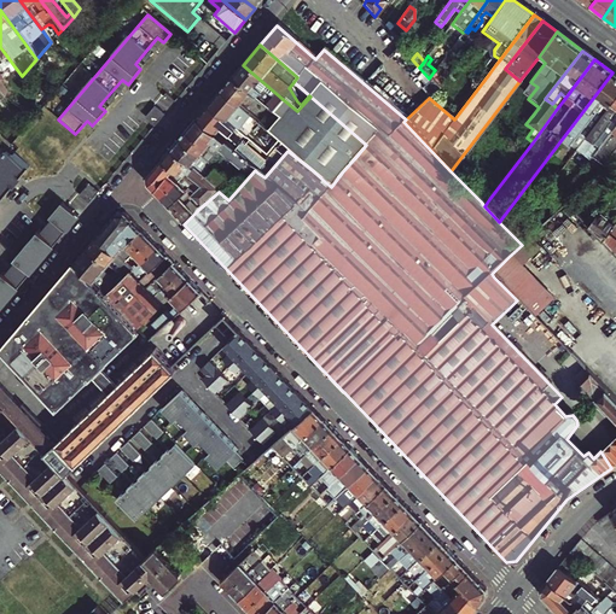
[(488,72),(489,74),(495,65),(490,60),(484,69),(488,71),(488,72)]
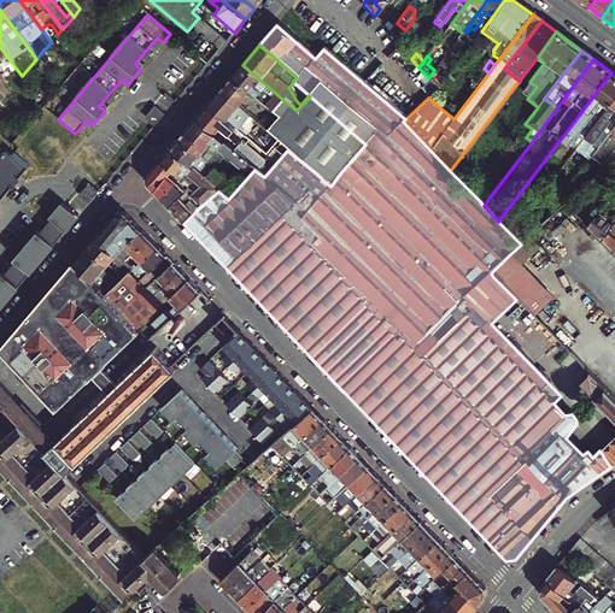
[(249,94),(271,113),(283,100),(242,65),(230,78),(249,94)]
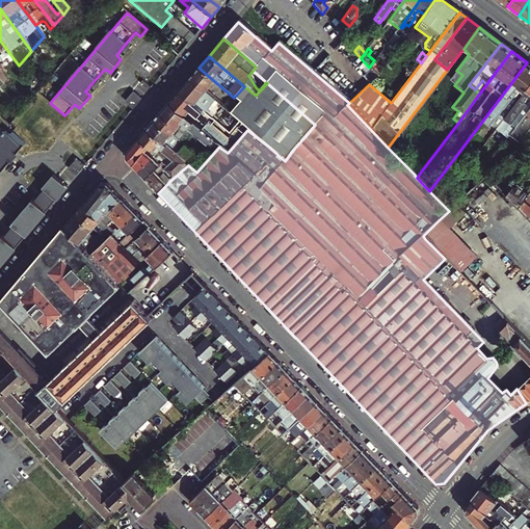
[(529,84),(529,65),(527,62),(501,97),(481,123),(488,128),(501,112),(506,116),(529,84)]
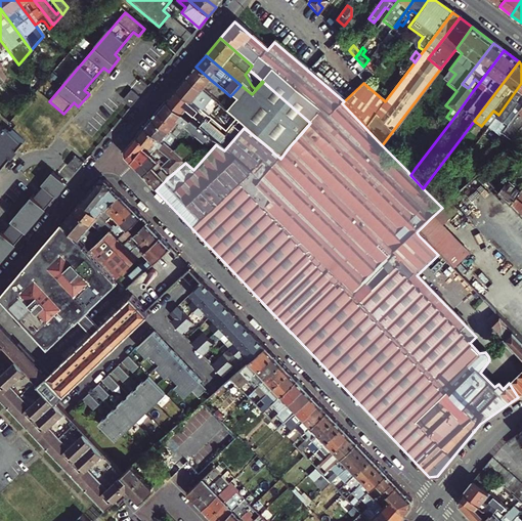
[(196,67),(190,73),(206,86),(211,80),(196,67)]
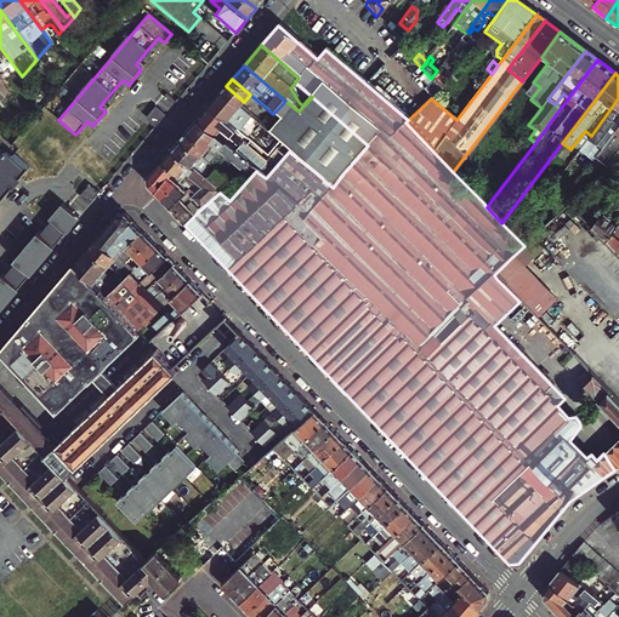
[(226,86),(220,93),(238,109),(244,102),(226,86)]
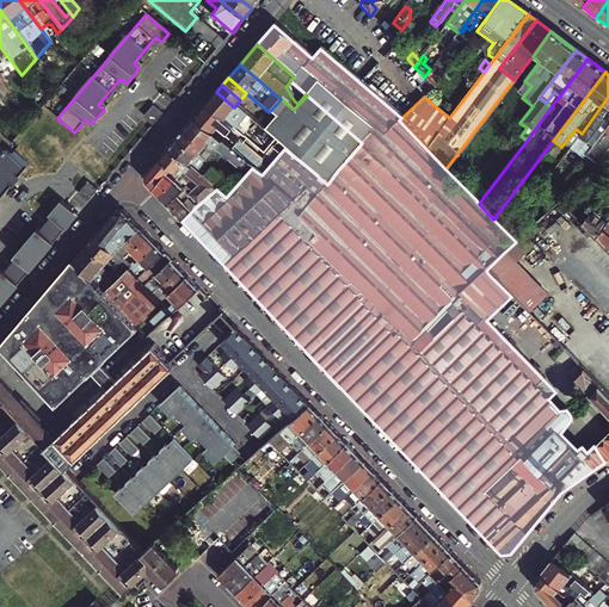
[(234,107),(216,92),(204,106),(233,130),(239,122),(250,130),(254,124),(234,107)]
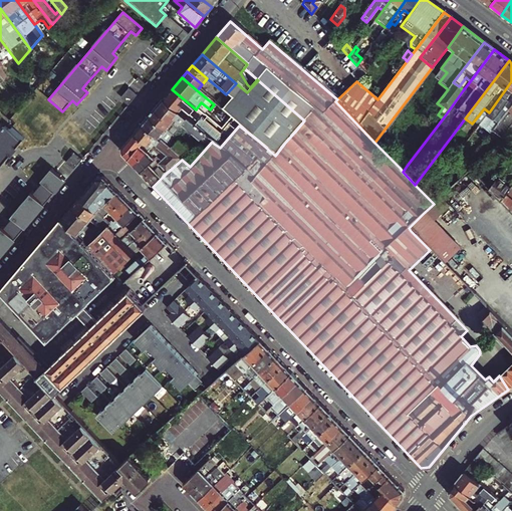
[(247,92),(294,133),(304,120),(258,80),(247,92)]
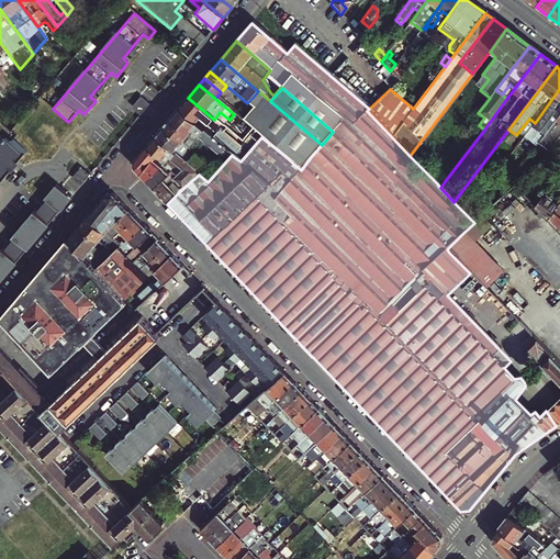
[(544,135),(556,121),(559,114),(559,89),(535,123),(521,141),(526,145),(538,131),(544,135)]
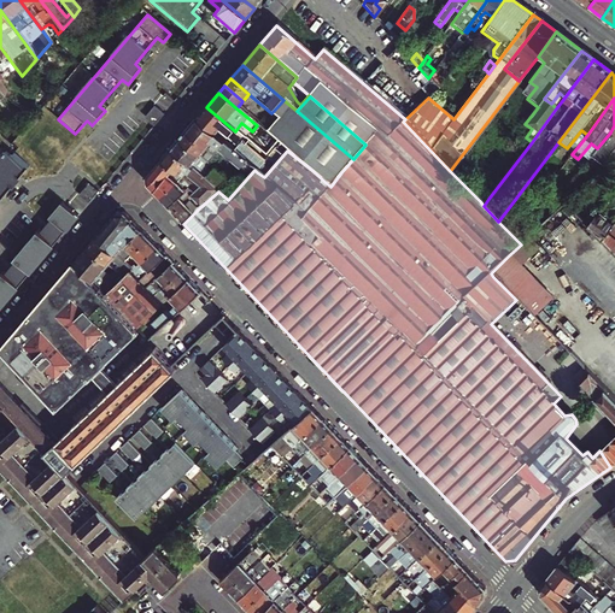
[(353,159),(297,111),(283,100),(271,113),(277,118),(308,143),(341,172),(353,159)]
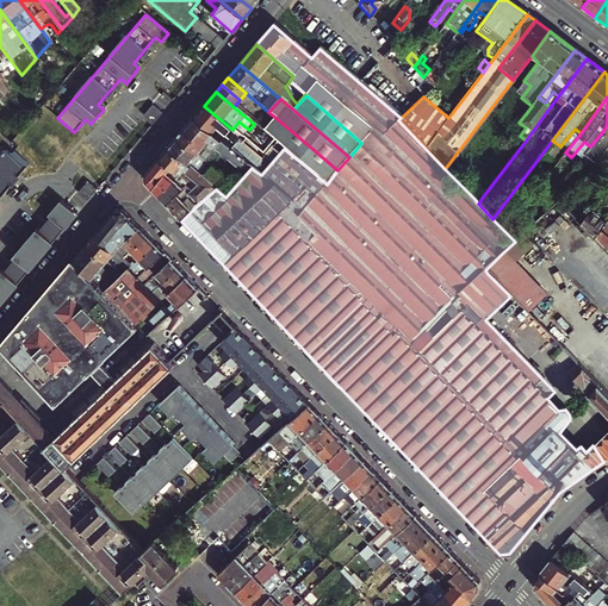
[(242,138),(233,130),(204,106),(193,119),(212,135),(215,131),(221,137),(223,133),(236,144),(240,141),(242,138)]
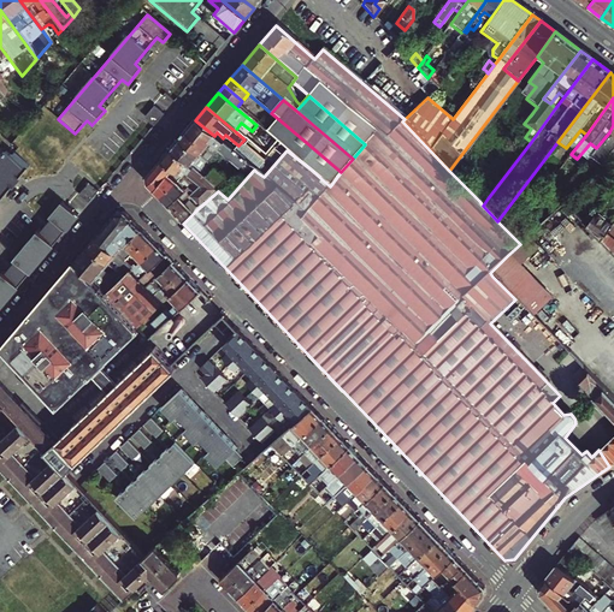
[(266,132),(279,144),(287,150),(310,168),(330,186),(341,172),(307,143),(277,118),(271,125),(266,132)]
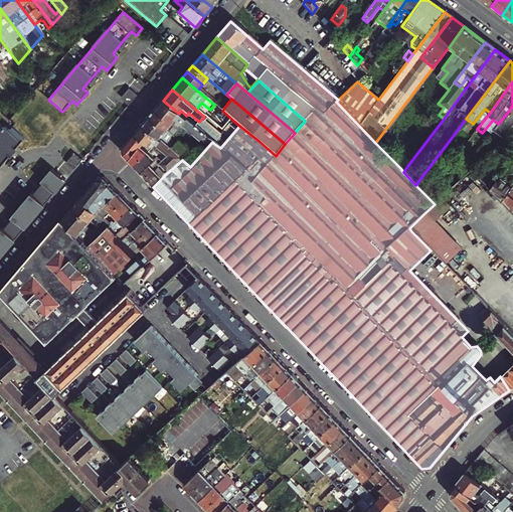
[(179,114),(163,101),(149,117),(165,130),(174,138),(183,127),(197,139),(188,149),(177,140),(174,143),(169,149),(182,160),(190,167),(212,142),(195,127),(179,114)]
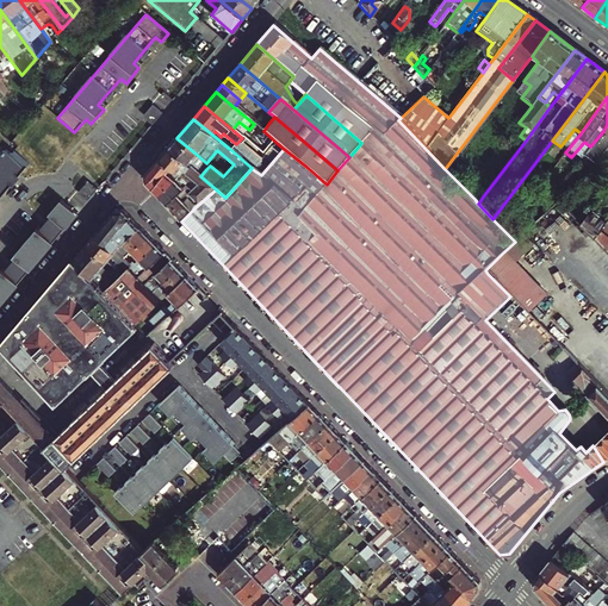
[(607,124),(603,131),(606,133),(594,149),(601,155),(607,145),(607,124)]
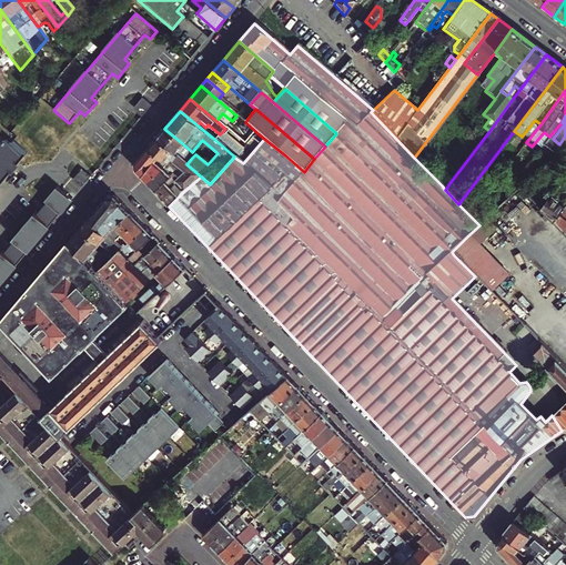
[(178,147),(182,143),(164,129),(157,138),(187,164),(192,158),(181,148),(180,150),(178,147)]
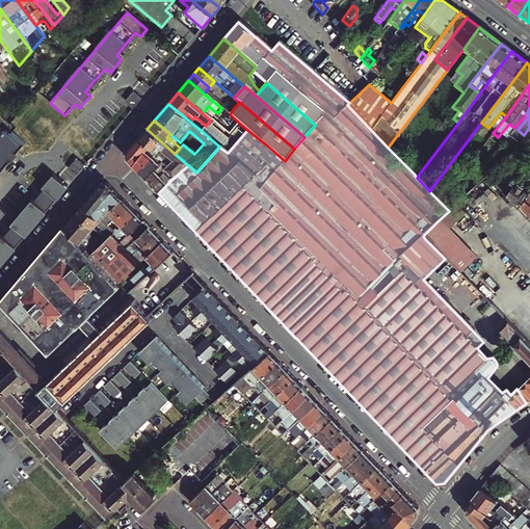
[(247,130),(241,125),(227,143),(221,149),(228,153),(247,130)]
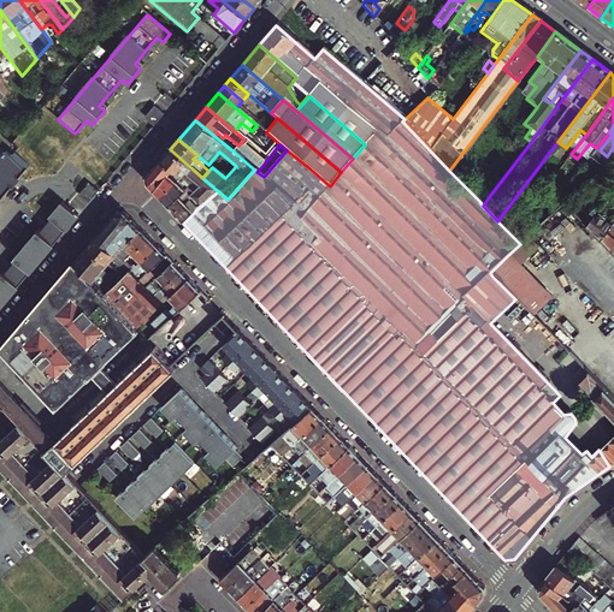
[(238,146),(234,152),(254,170),(257,172),(263,166),(259,162),(238,146)]
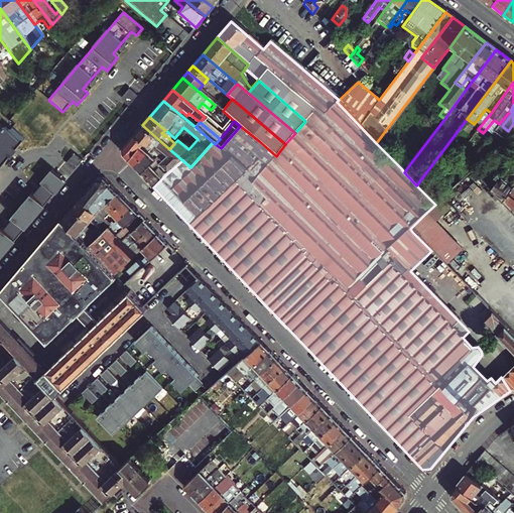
[(159,161),(156,159),(153,162),(140,174),(144,178),(153,170),(155,171),(160,166),(167,173),(182,160),(169,149),(142,125),(134,134),(151,149),(153,150),(156,147),(166,155),(159,161)]
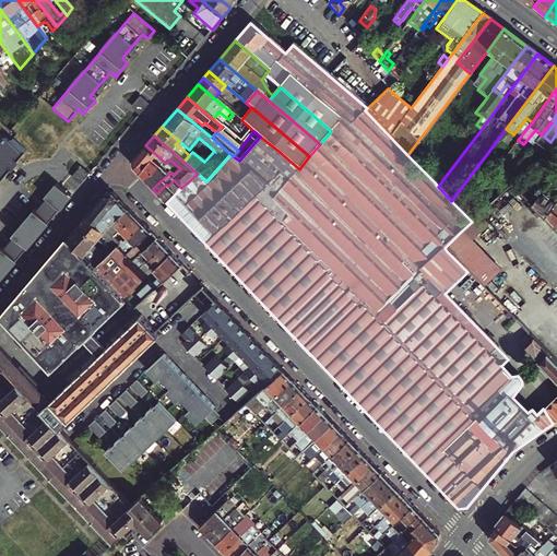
[(0,182),(10,170),(6,167),(10,161),(15,165),(24,154),(10,142),(8,144),(2,141),(0,143),(0,182)]
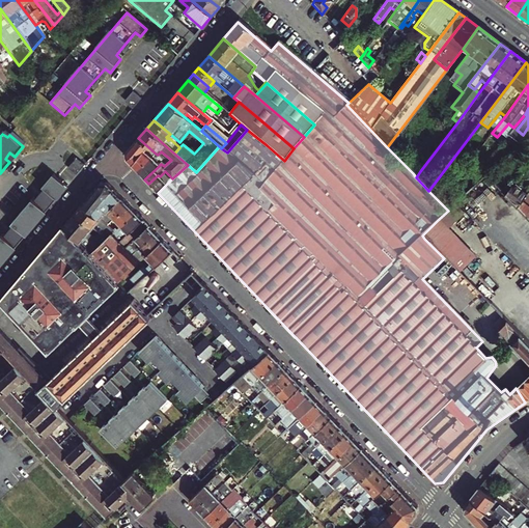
[(126,160),(137,172),(156,154),(138,138),(126,153),(126,160)]
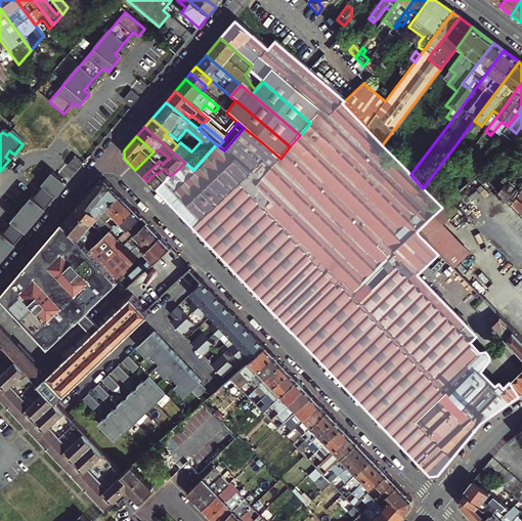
[(382,145),(393,157),(400,149),(388,137),(382,145)]
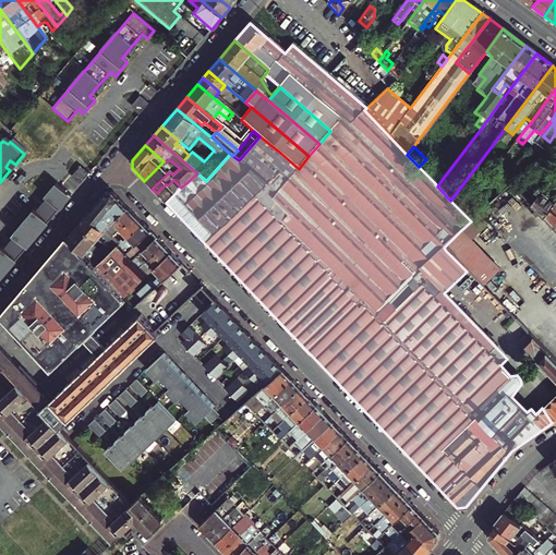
[(166,176),(169,172),(172,169),(166,163),(164,161),(144,181),(152,189),(166,176)]
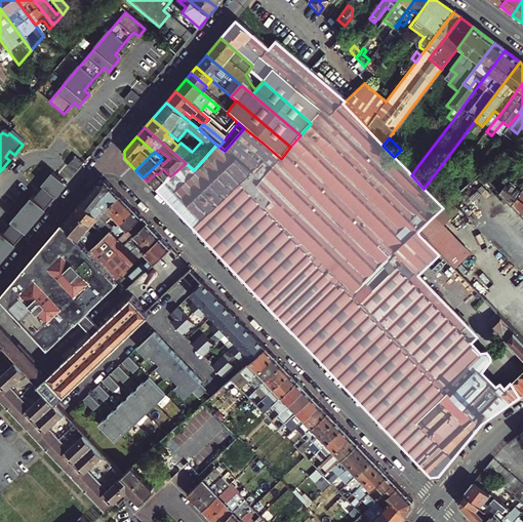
[(75,157),(68,168),(76,174),(84,163),(75,157)]
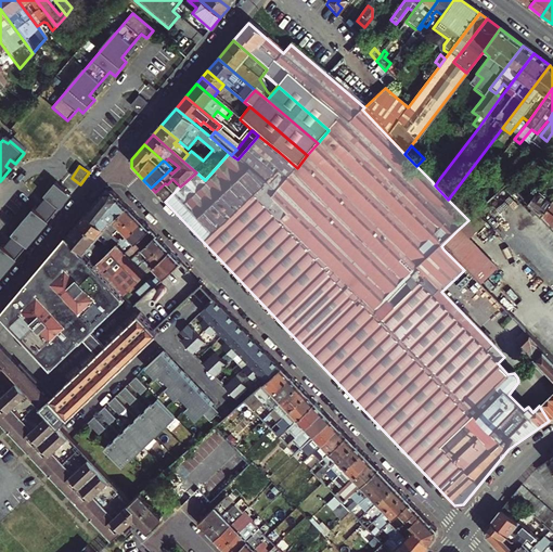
[(155,192),(165,202),(180,187),(172,179),(167,184),(165,183),(155,192)]
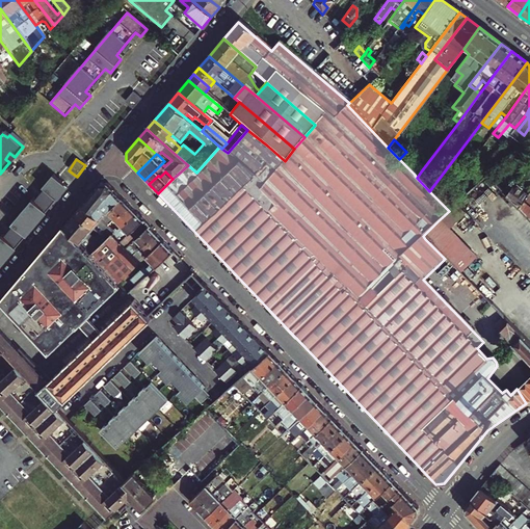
[(486,177),(481,172),(470,186),(473,189),(486,177)]
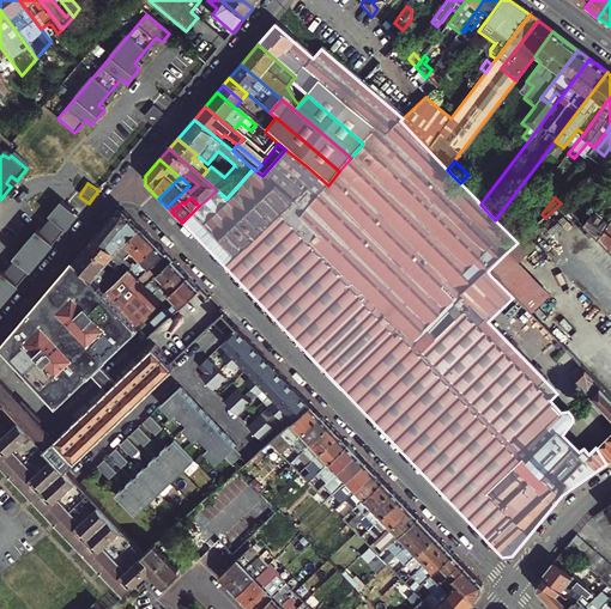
[(0,306),(76,218),(59,203),(47,219),(49,220),(52,223),(41,236),(38,233),(36,232),(12,260),(14,262),(17,265),(6,278),(2,275),(0,273),(0,306)]
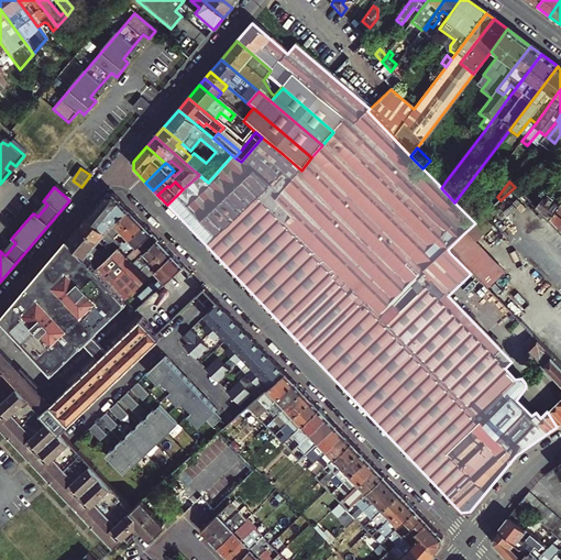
[(558,206),(545,195),(535,208),(546,220),(558,206)]
